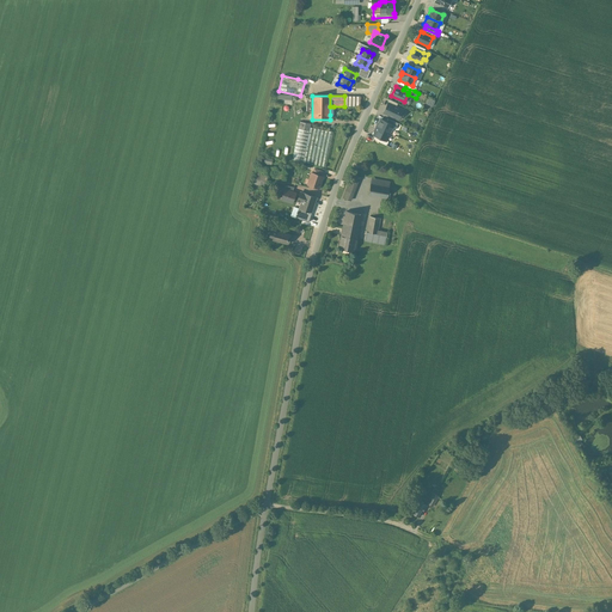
[(360,97),(344,96),(344,106),(360,106),(360,97)]
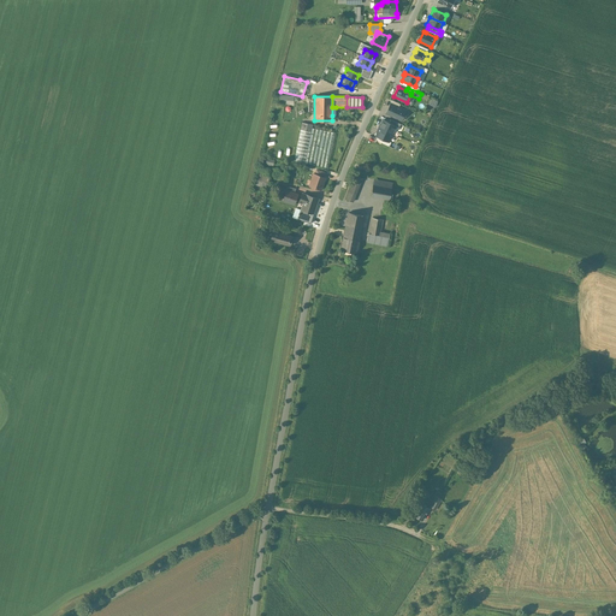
[(390,104),(386,113),(401,120),(406,110),(390,104)]
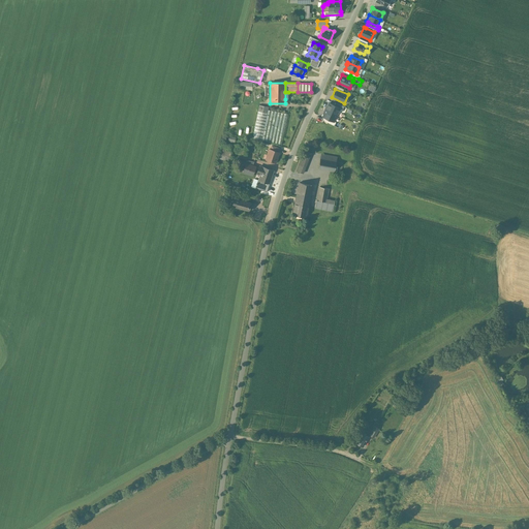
[(329,103),(325,110),(337,115),(340,109),(329,103)]
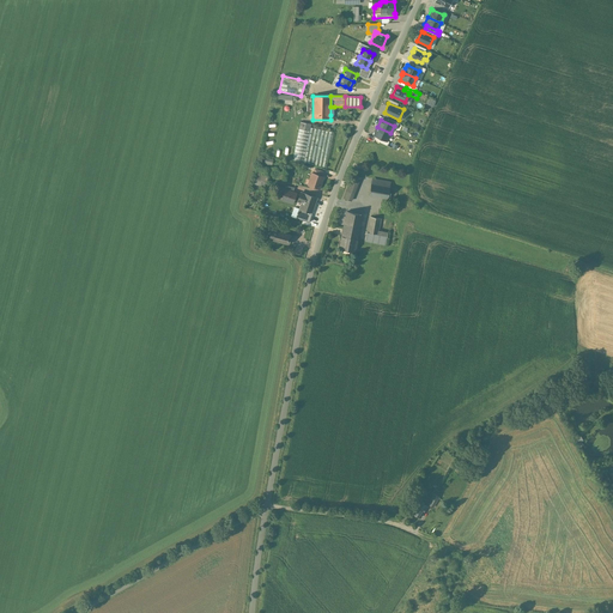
[(333,133),(310,128),(311,125),(301,122),(292,161),(326,168),(333,133)]
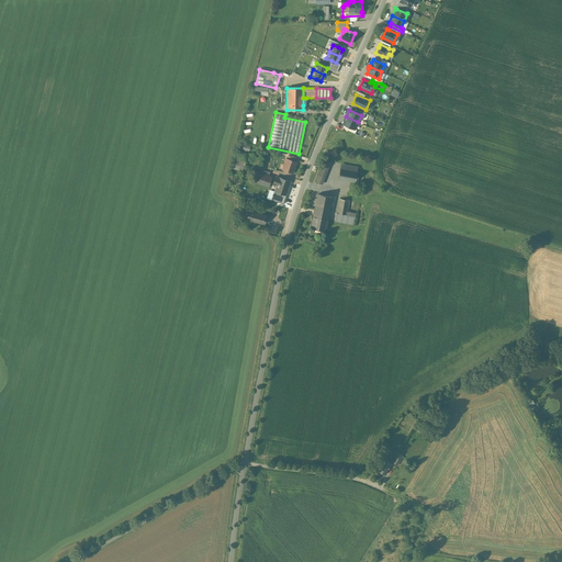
[(355,130),(355,128),(358,122),(346,116),(343,124),(345,125),(355,130)]
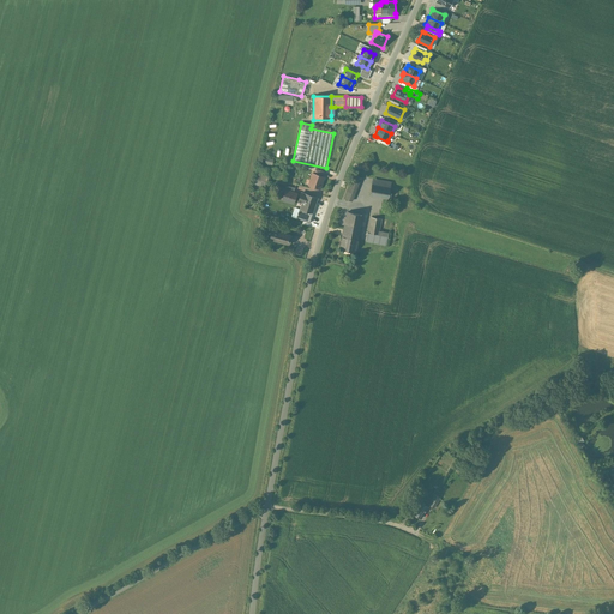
[(387,142),(377,137),(374,140),(387,146),(390,142),(387,140),(387,142)]
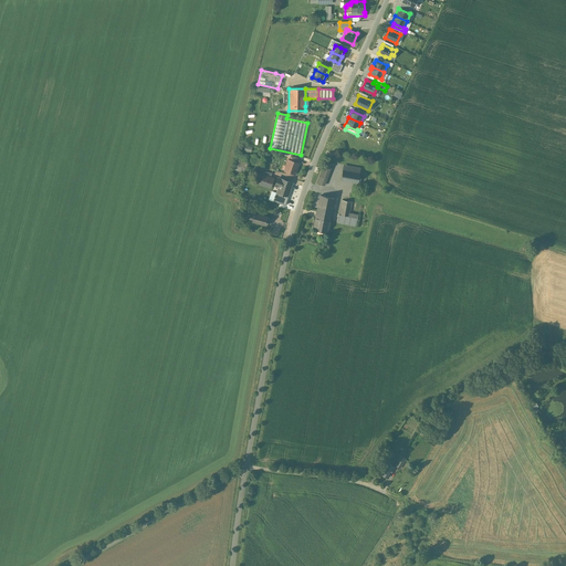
[(241,158),(238,165),(243,167),(242,168),(247,170),(250,164),(241,158)]
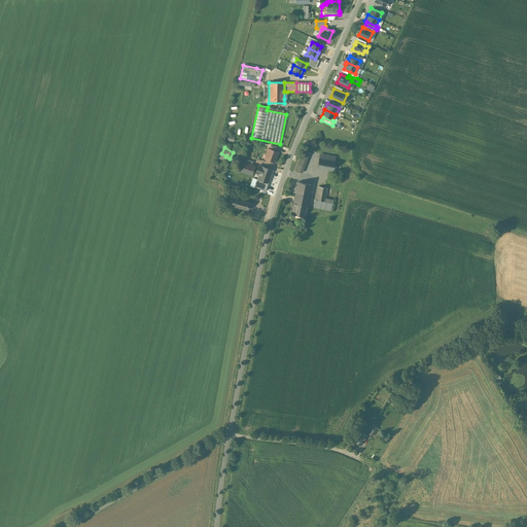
[(270,149),(269,148),(267,154),(268,155),(267,160),(275,163),(277,155),(276,155),(277,151),(270,149)]
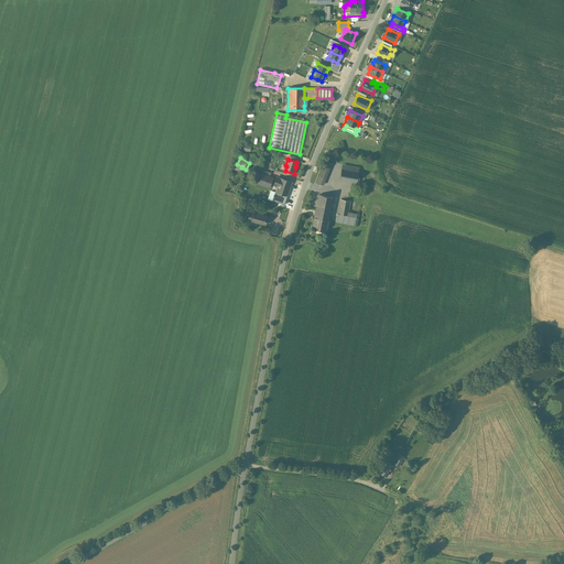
[(325,160),(315,185),(321,187),(331,162),(325,160)]
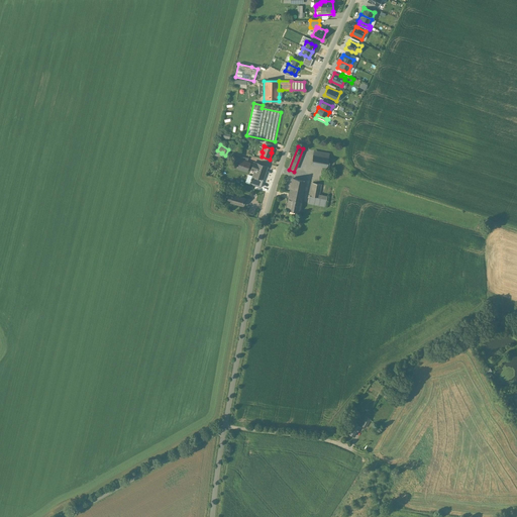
[(329,158),(313,154),(311,165),(327,168),(329,158)]
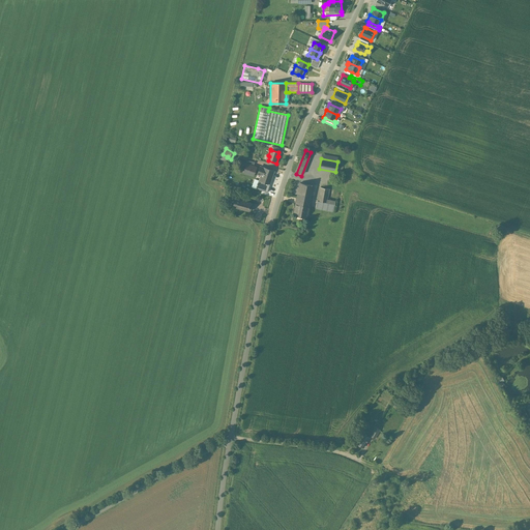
[(246,164),(243,172),(254,176),(256,170),(259,171),(260,169),(254,166),(246,164)]
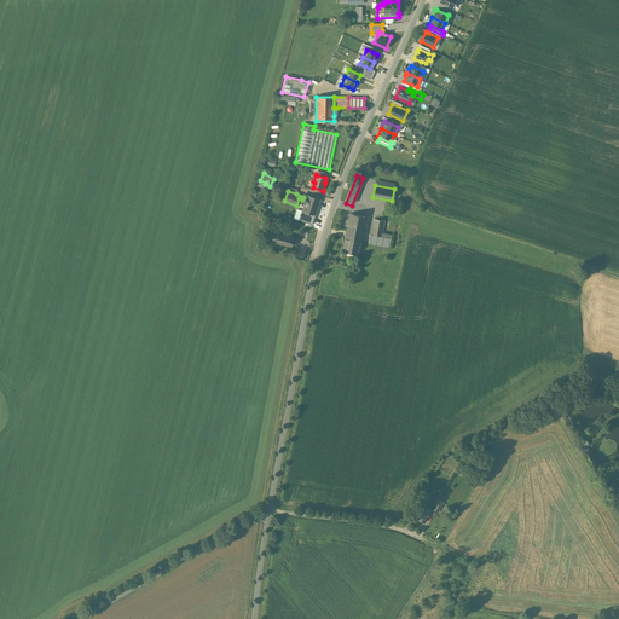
[(319,200),(304,195),(304,197),(302,200),(301,202),(307,204),(305,210),(304,210),(302,210),(314,215),(319,200)]
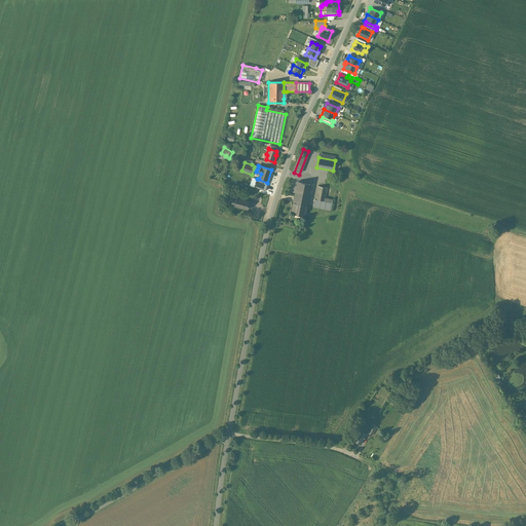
[(257,179),(254,187),(259,189),(265,191),(268,183),(267,183),(257,179)]
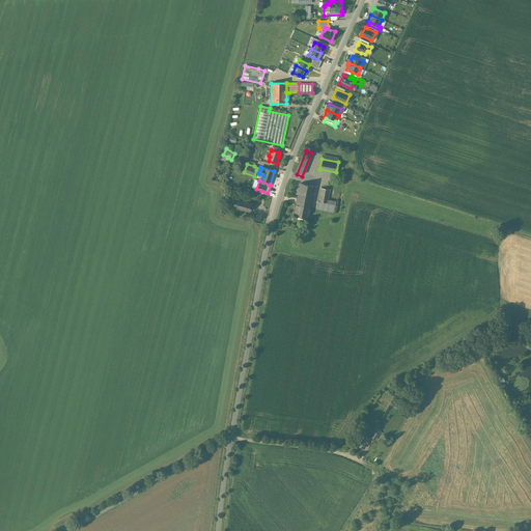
[(313,186),(301,184),(294,216),(307,218),(313,186)]
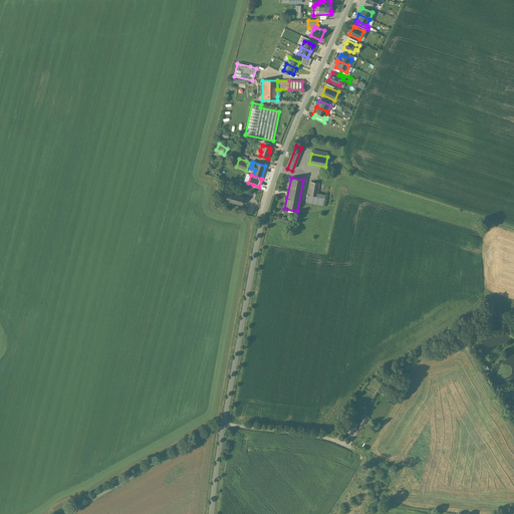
[(306,203),(323,206),(325,195),(317,194),(319,184),(310,182),(306,203)]
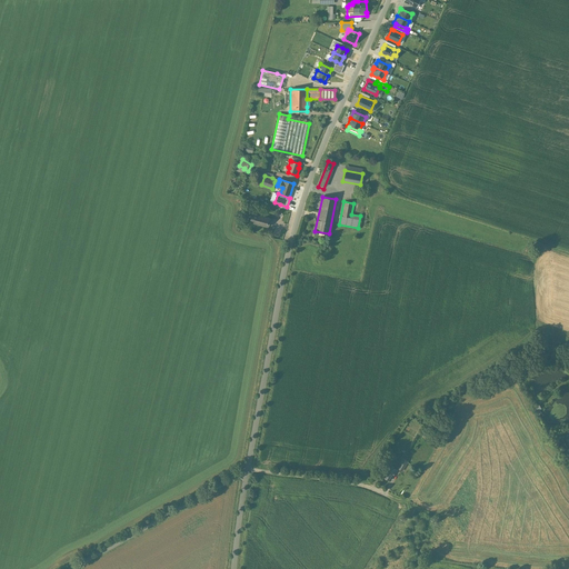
[(270,219),(256,215),(257,212),(252,211),(250,220),(255,221),(253,223),(268,227),(269,223),(269,222),(269,221),(270,219)]
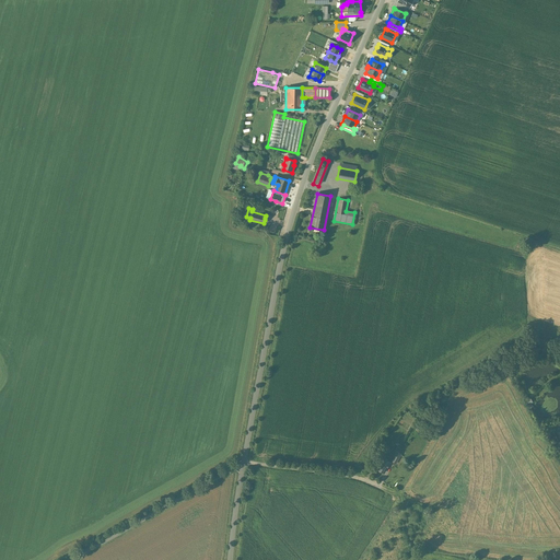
[(396,451),(391,461),(396,464),(401,453),(396,451)]
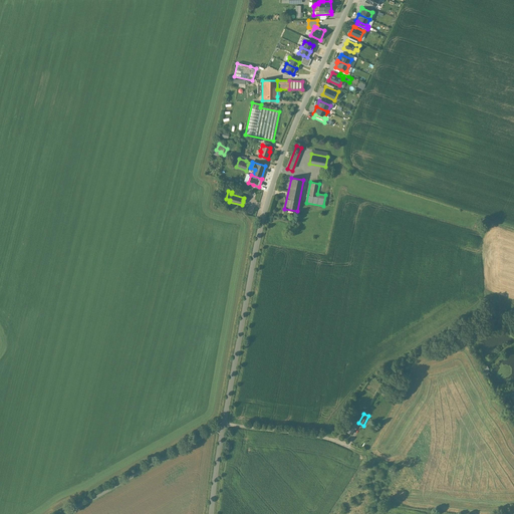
[(356,423),(350,432),(357,436),(363,427),(356,423)]
